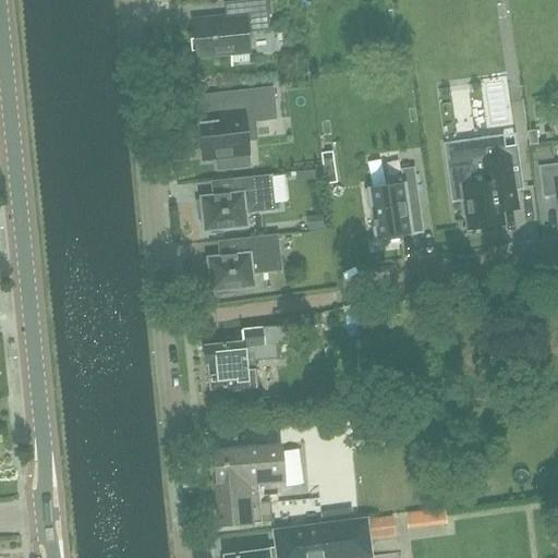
[(246,34),(268,31),(264,0),(254,0),(223,3),(225,17),(192,21),(196,58),(229,55),(230,64),(250,62),(246,34)]
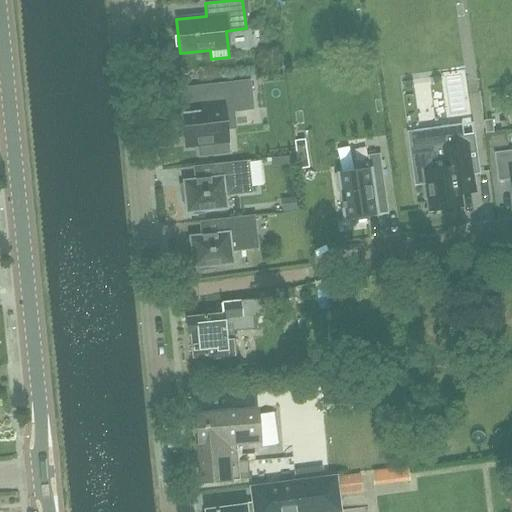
[(253,110),(249,81),(202,87),(206,113),(176,116),(178,139),(184,138),(185,150),(197,148),(198,157),(229,154),(226,130),(216,132),(214,115),(233,112),(253,110)]
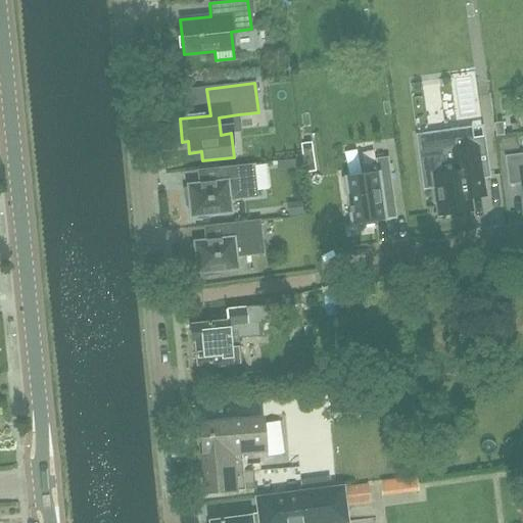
[(516,136),(496,139),(498,153),(518,150),(516,136)]
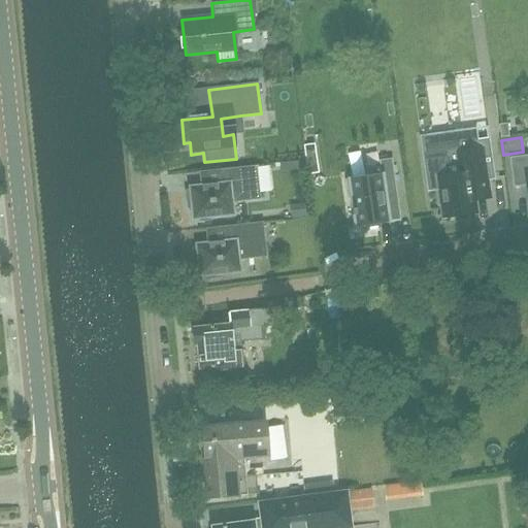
[(474,213),(472,201),(471,194),(473,191),(486,189),(481,151),(457,154),(459,165),(448,167),(450,175),(437,177),(439,190),(435,190),(437,206),(441,205),(443,218),(474,213)]
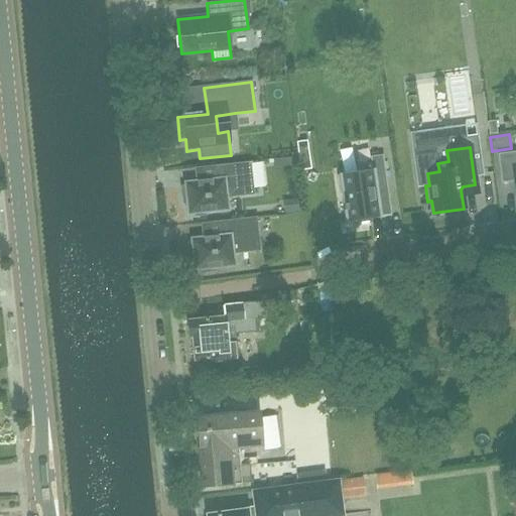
[(501,183),(515,181),(515,188),(515,152),(498,155),(501,183)]
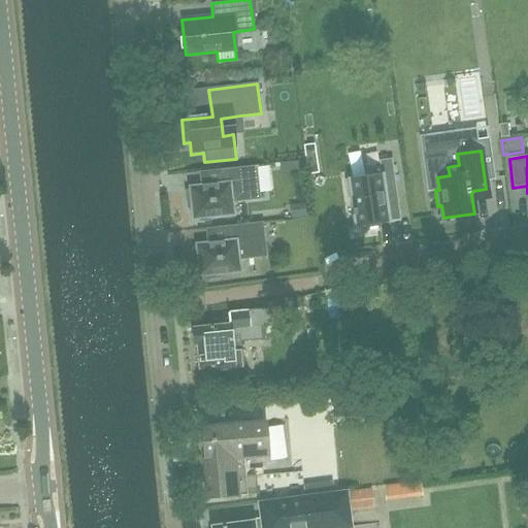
[(381,175),(344,180),(348,200),(351,200),(355,227),(363,226),(363,231),(380,228),(380,224),(388,222),(386,210),(398,208),(391,159),(378,161),(381,175)]
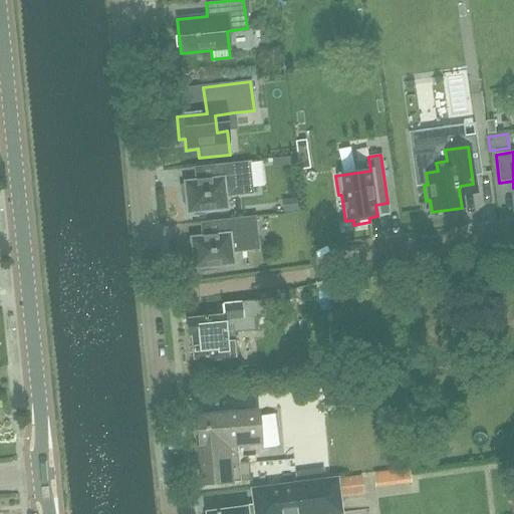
[(216,179),(184,183),(184,186),(180,187),(182,204),(186,203),(188,213),(193,213),(193,216),(205,214),(205,211),(226,209),(225,197),(252,194),(248,162),(214,166),(216,179)]
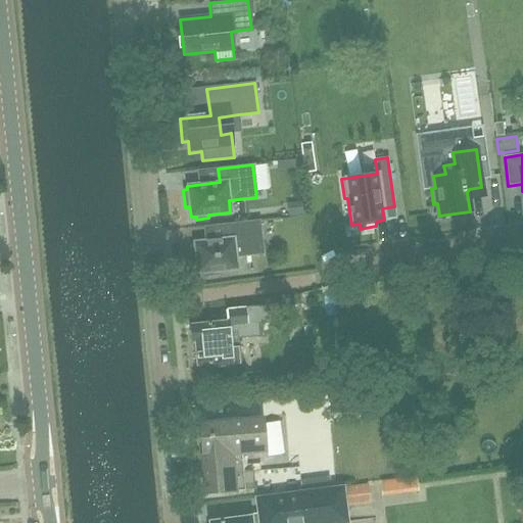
[(196,264),(197,274),(203,274),(203,277),(218,275),(217,272),(237,270),(235,257),(263,254),(258,222),(225,226),(226,239),(194,243),(194,246),(190,246),(192,265),(196,264)]
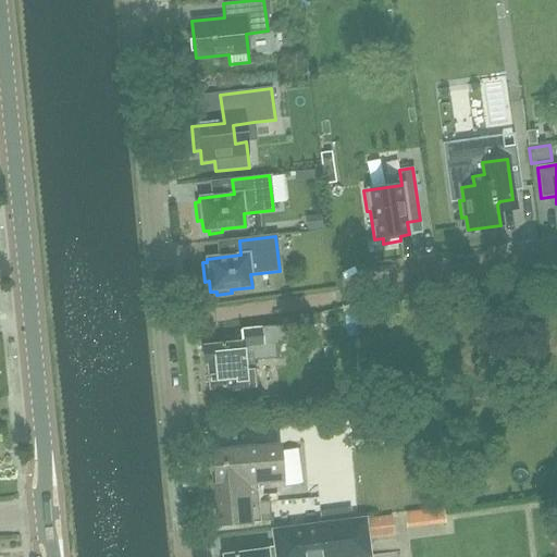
[(257,387),(252,354),(243,355),(242,347),(262,345),(260,329),(239,331),(242,343),(202,347),(205,366),(207,366),(209,390),(227,387),(229,391),(257,387)]
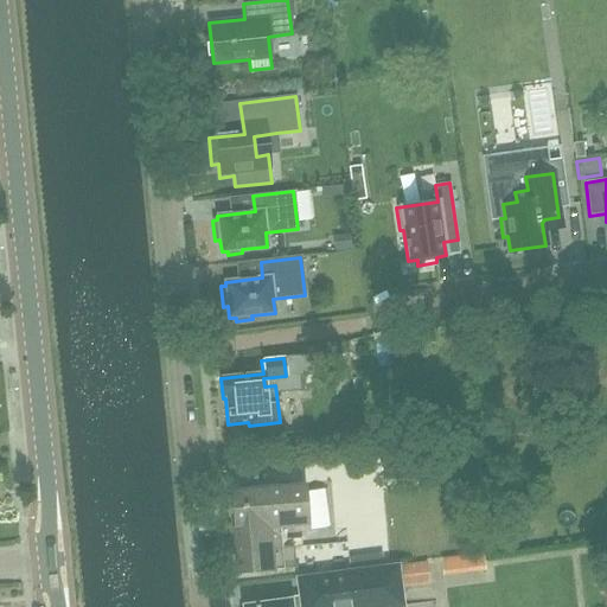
[(416,451),(408,452),(378,454),(381,481),(419,477),(416,451)]
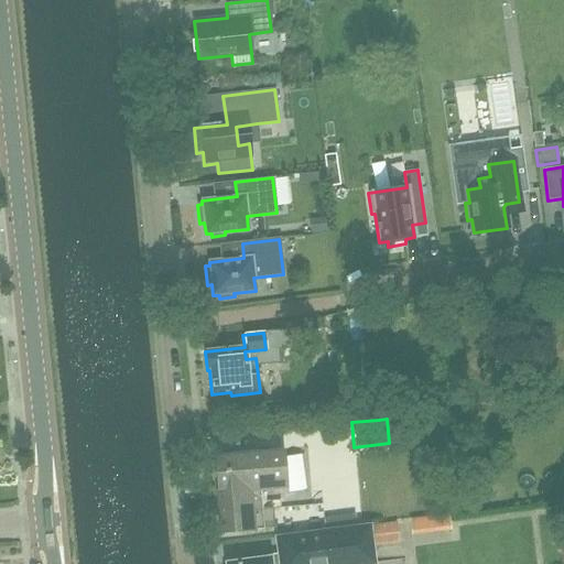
[(259,501),(250,502),(249,487),(258,486),(258,491),(285,489),(281,449),(216,456),(217,470),(215,470),(216,489),(218,489),(220,512),(218,512),(220,531),(273,525),(271,507),(260,508),(259,501)]
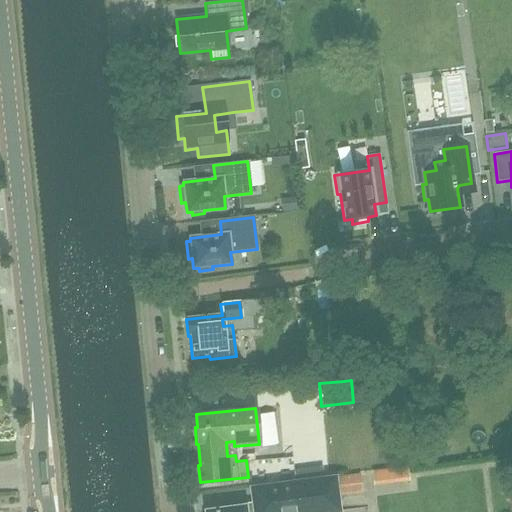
[(397,483),(409,481),(407,467),(395,468),(397,483)]
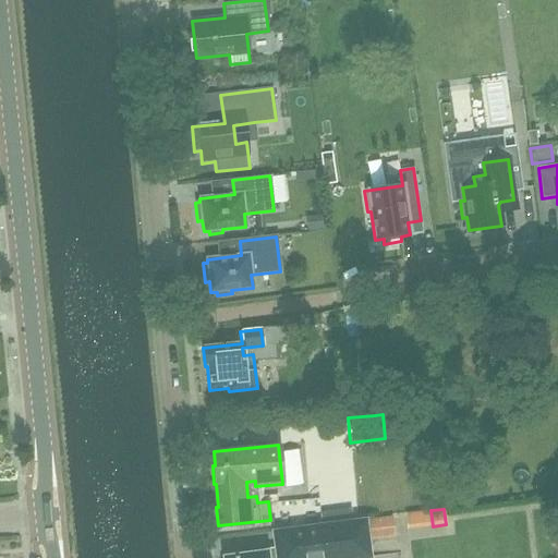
[(371,540),(395,537),(391,517),(368,519),(371,540)]
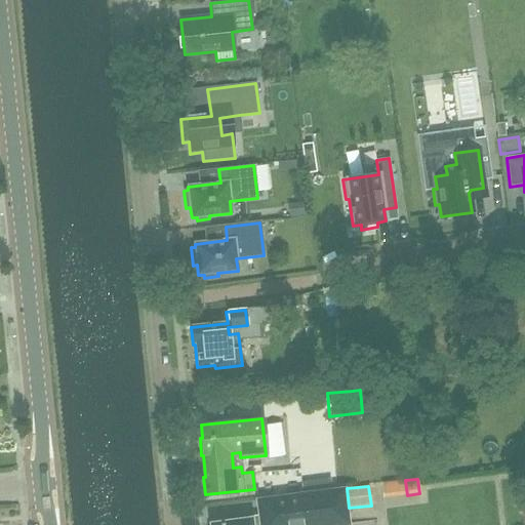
[(301,524),(303,524),(344,519),(339,489),(297,495),(298,495),(257,501),(259,517),(249,519),(248,517),(233,520),(234,522),(213,524),(301,524)]
